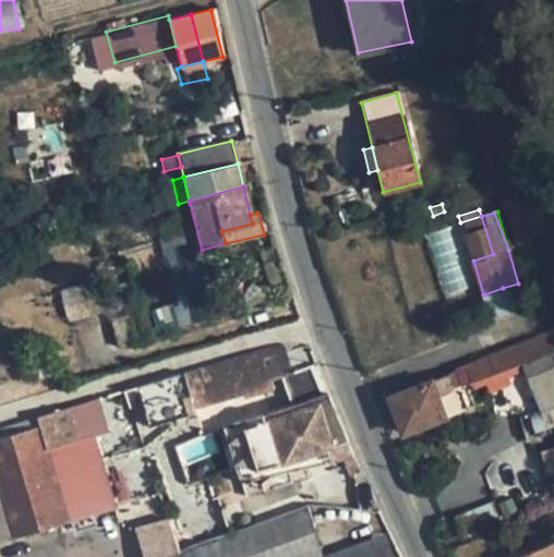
[(493,254),(481,216),(460,222),(473,261),(493,254)]
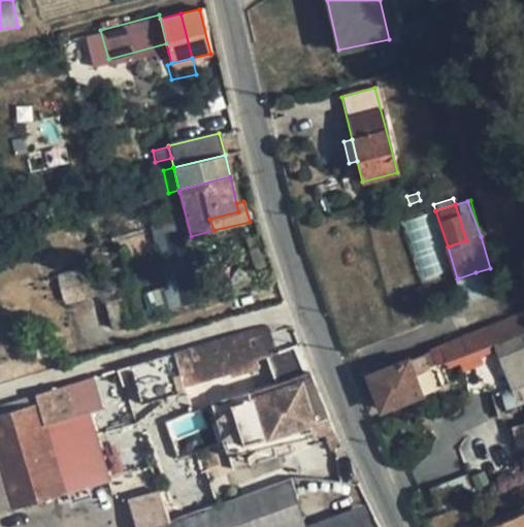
[(436,272),(421,220),(401,226),(417,277),(436,272)]
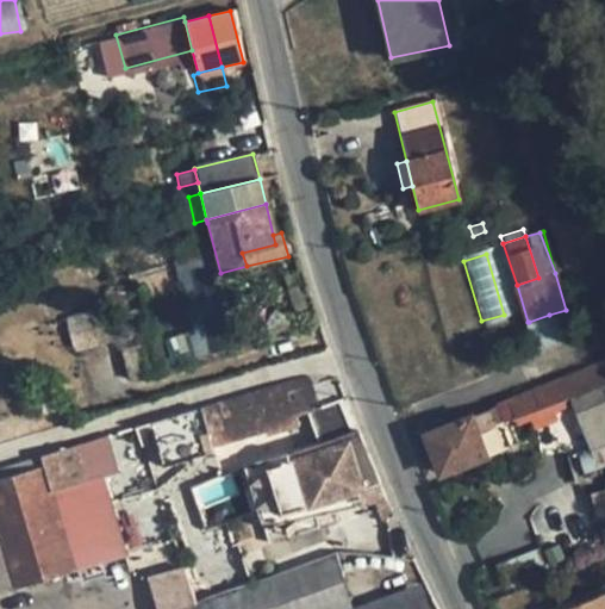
[(556,343),(549,315),(529,322),(537,348),(556,343)]
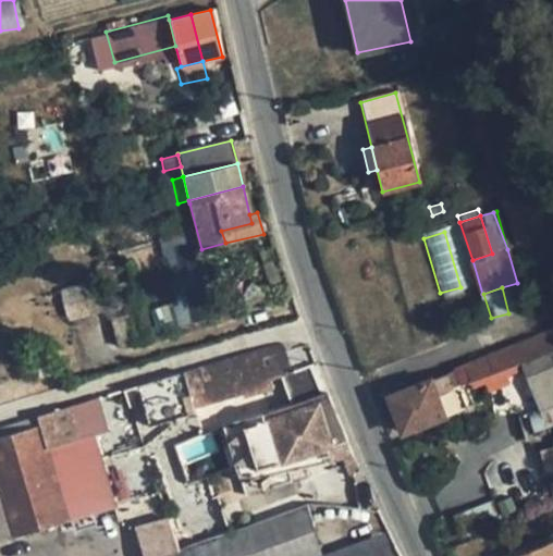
[(516,361),(552,346),(552,344),(548,331),(490,354),(496,369),(516,361)]
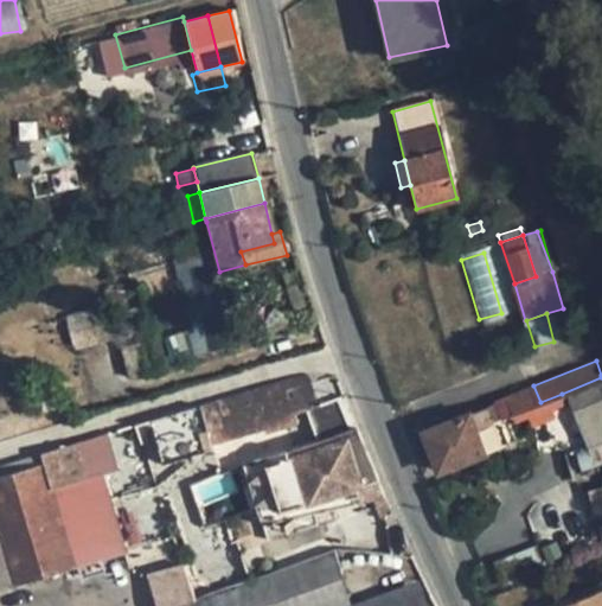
[(340,397),(330,368),(216,401),(217,403),(151,421),(160,460),(226,439),(225,435),(306,412),(340,397)]
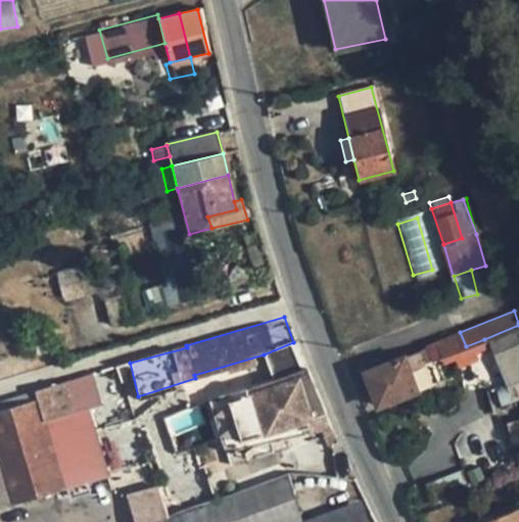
[(518,325),(484,339),(494,366),(497,365),(518,356),(518,325)]
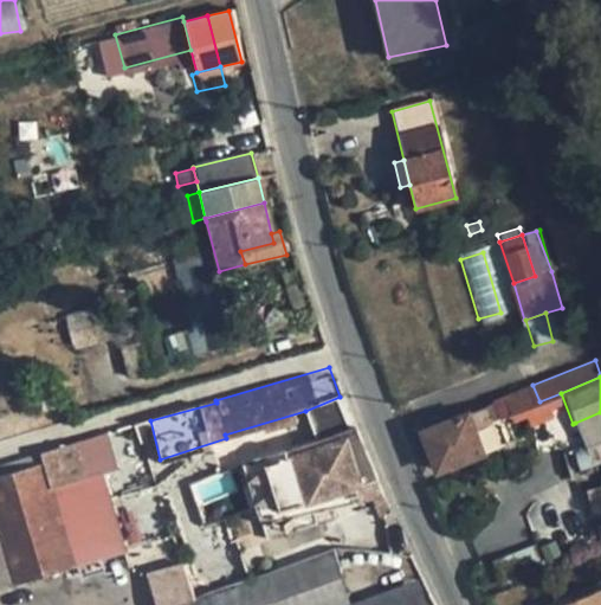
[(505,414),(518,410),(540,401),(532,385),(499,398),(505,414)]
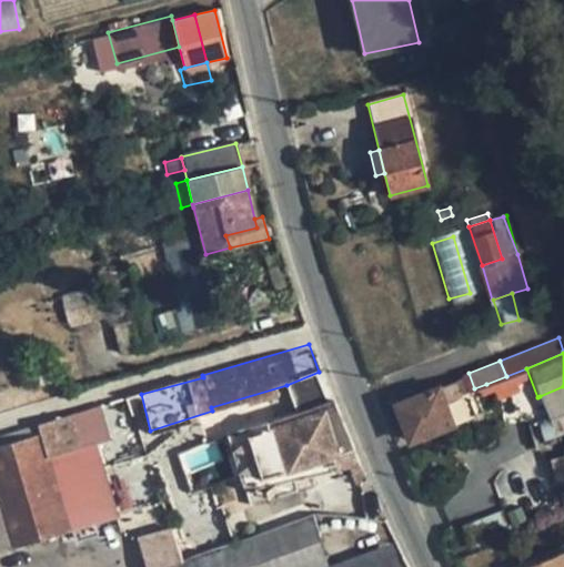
[(514,395),(506,376),(486,384),(494,403),(514,395)]
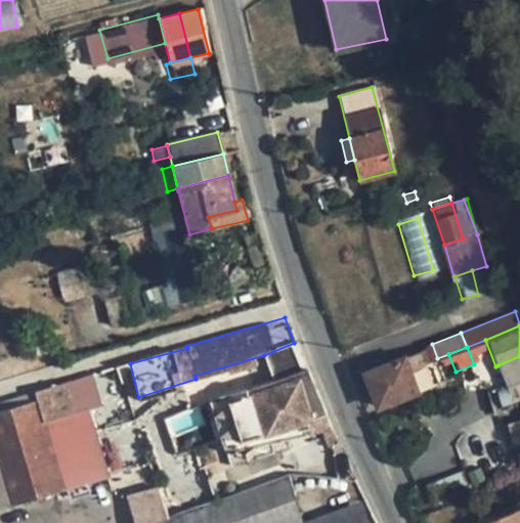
[(412,355),(401,359),(409,378),(419,374),(412,355)]
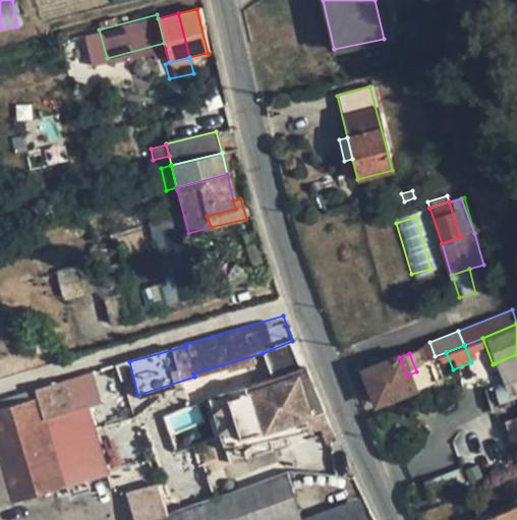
[(503,383),(516,377),(516,354),(495,363),(503,383)]
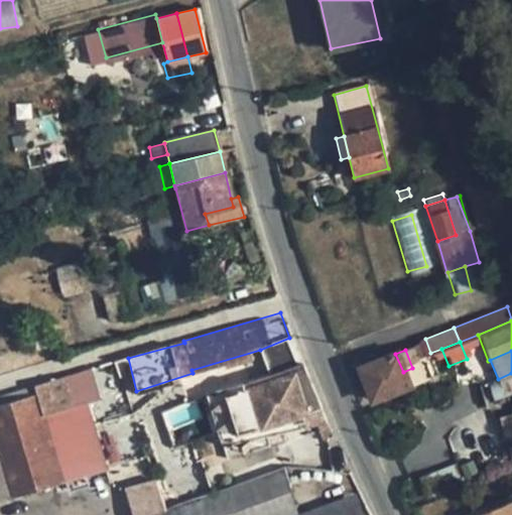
[(403,372),(395,354),(358,369),(370,400),(407,386),(403,372)]
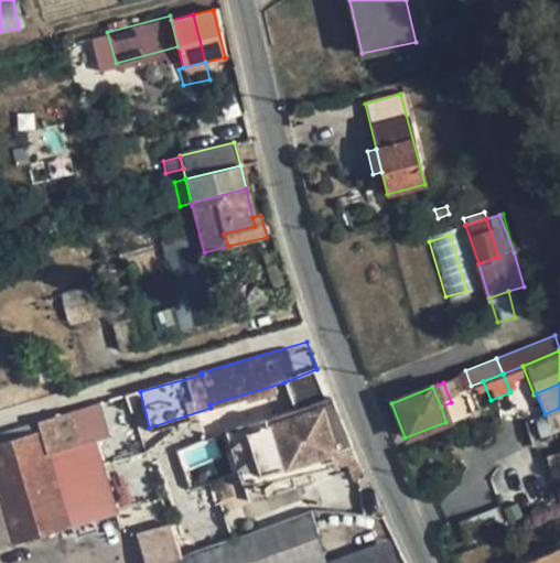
[(350,447),(329,397),(243,425),(258,477),(350,447)]
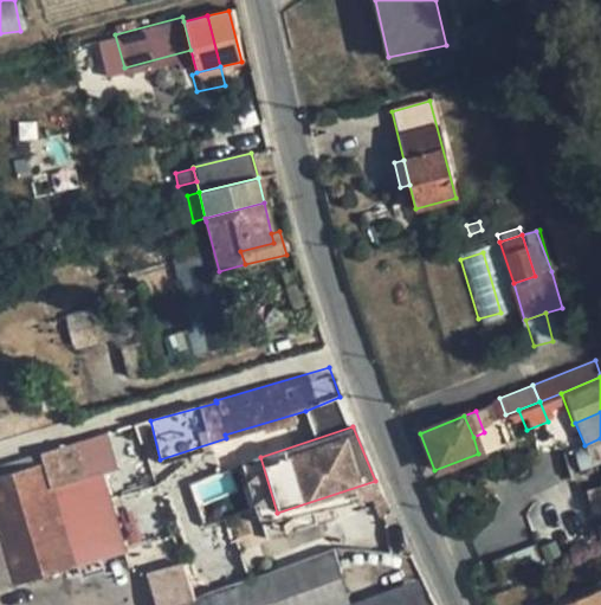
[(49,489),(103,472),(94,438),(38,456),(37,452),(0,464),(0,541),(13,585),(71,568),(49,489)]
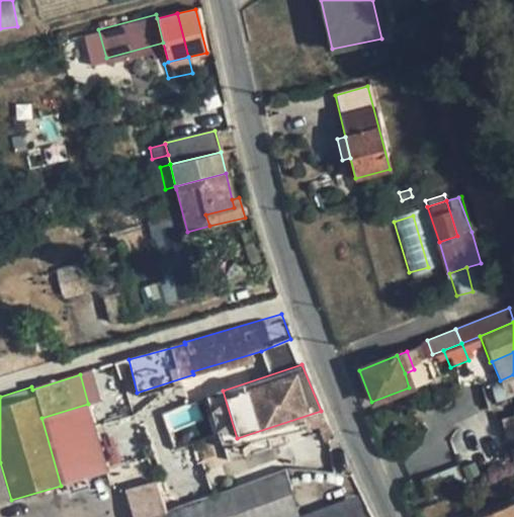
[(108,470),(88,404),(41,418),(61,486),(108,470)]
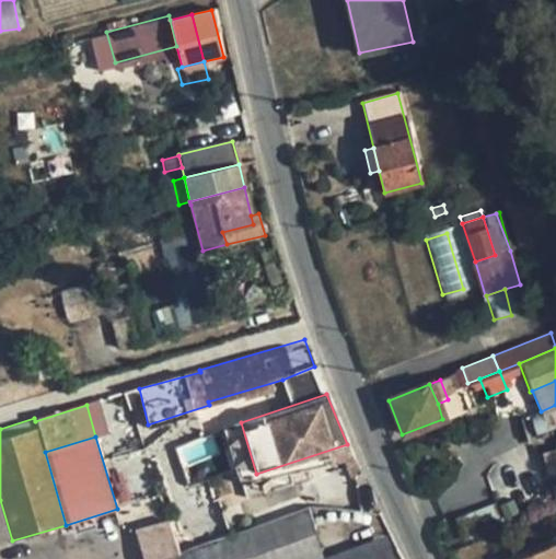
[(545,475),(555,470),(555,444),(539,451),(545,475)]
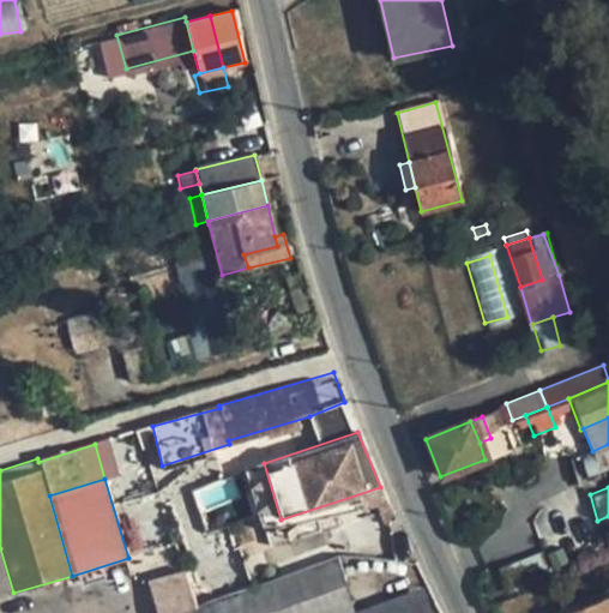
[(353,612),(335,559),(192,611),(190,607),(174,612),(353,612)]
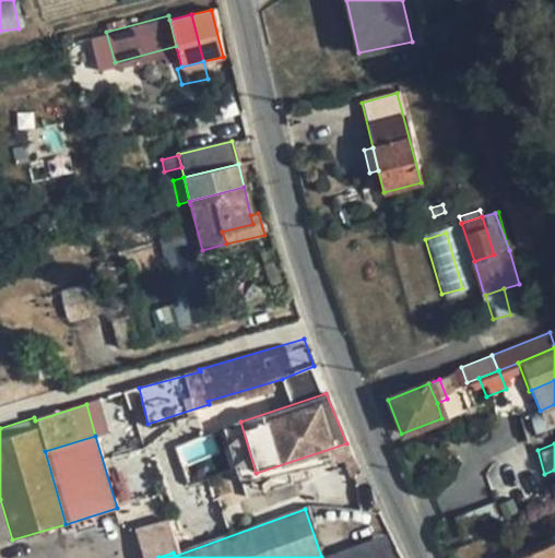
[(391,557),(384,535),(321,557),(391,557)]
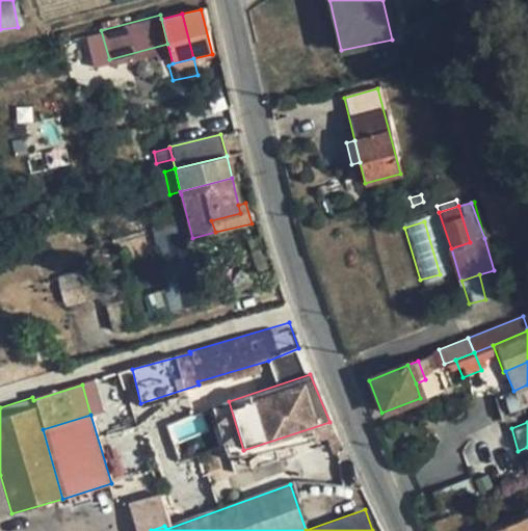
[(491,530),(527,530),(527,516),(491,530)]
